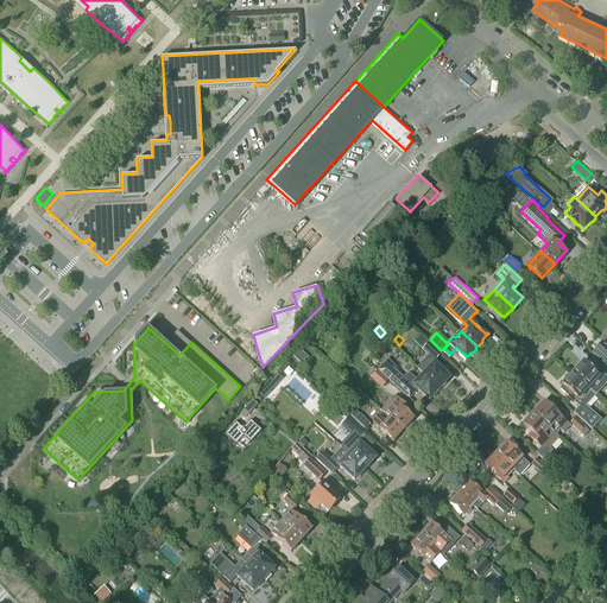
[(606,341),(604,338),(593,350),(605,361),(606,359),(606,341)]
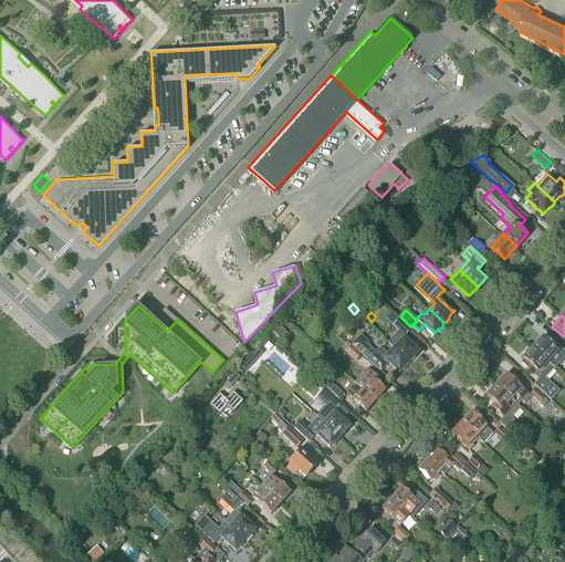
[(400,316),(394,323),(395,324),(399,329),(405,333),(406,332),(410,326),(400,316)]
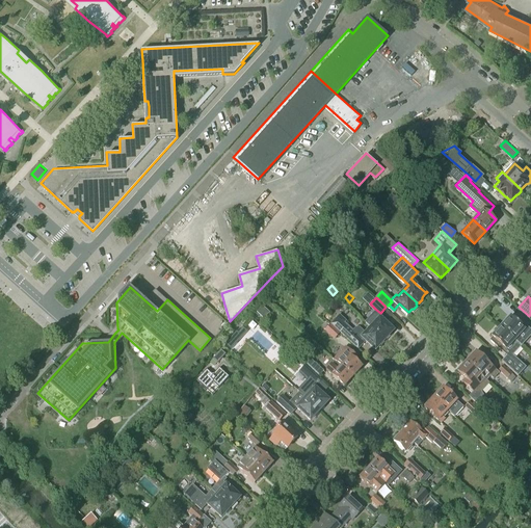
[(263,302),(257,309),(264,316),(270,310),(263,302)]
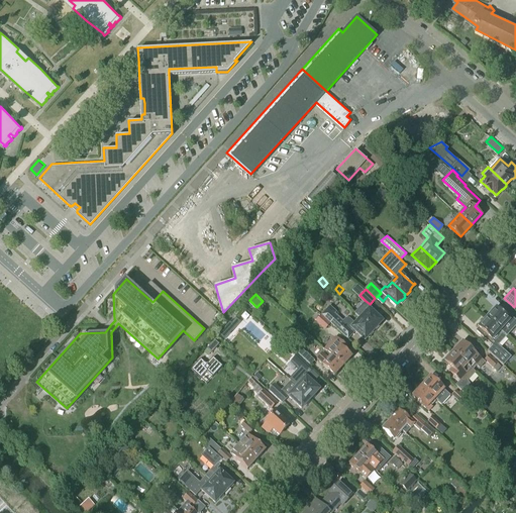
[(365,300),(355,310),(360,316),(374,328),(374,327),(376,328),(379,325),(379,323),(382,319),(373,310),(376,307),(371,303),(370,304),(365,300)]
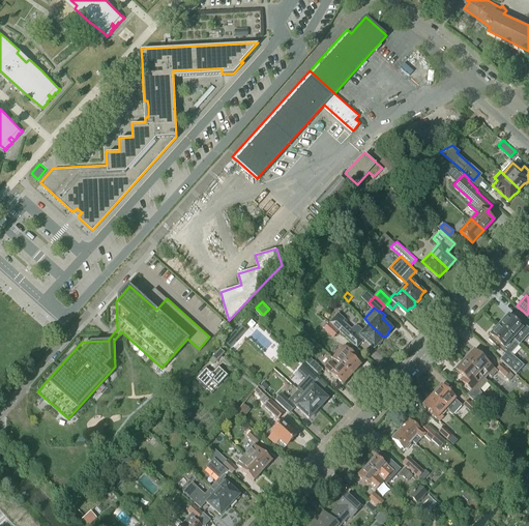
[(339,310),(330,320),(357,345),(364,338),(374,346),(378,342),(379,343),(380,343),(383,340),(382,338),(383,337),(370,324),(365,329),(359,323),(355,323),(352,326),(344,319),(346,317),(339,310)]
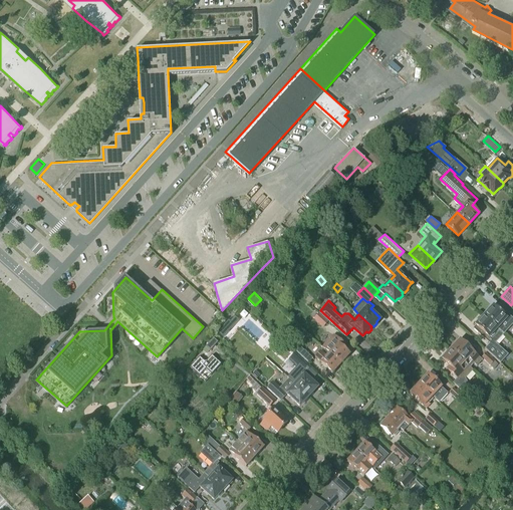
[(488,306),(484,311),(485,312),(484,313),(504,331),(512,321),(512,315),(504,307),(501,311),(493,303),(489,307),(488,306)]
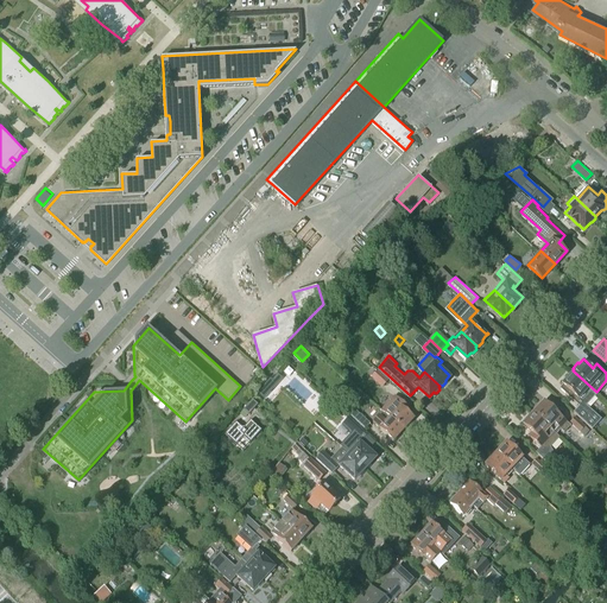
[(379,367),(372,374),(378,380),(380,378),(385,382),(390,378),(379,367)]
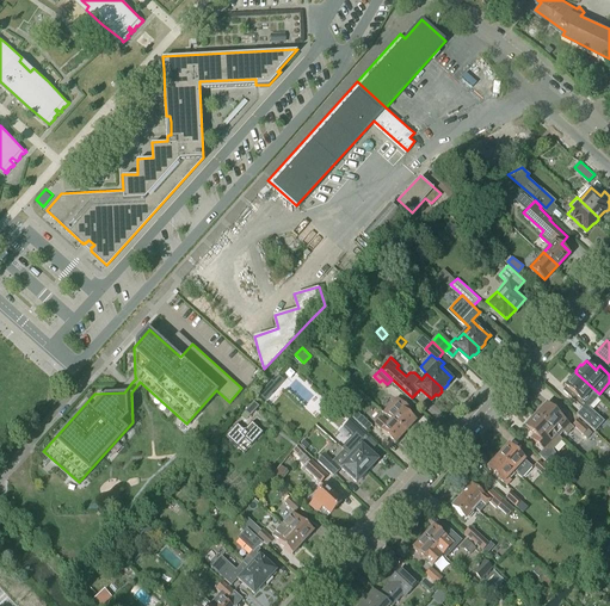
[(567,384),(564,388),(583,406),(578,412),(596,428),(604,419),(590,404),(599,394),(575,372),(571,377),(570,376),(566,381),(567,382),(566,383),(567,384)]
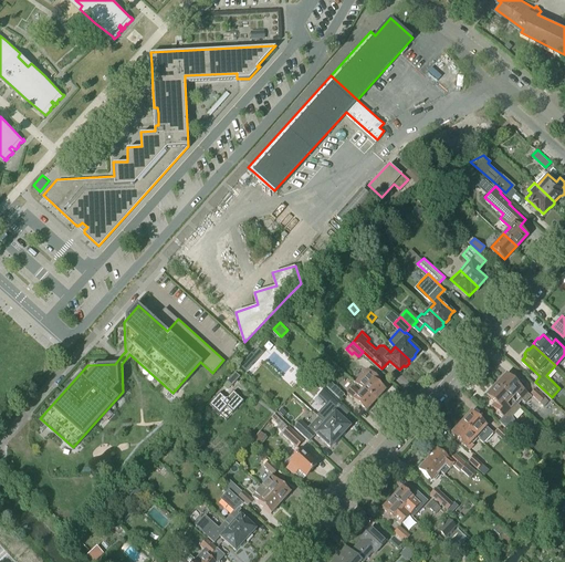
[(240,364),(247,370),(264,350),(260,346),(254,352),(252,351),(240,364)]
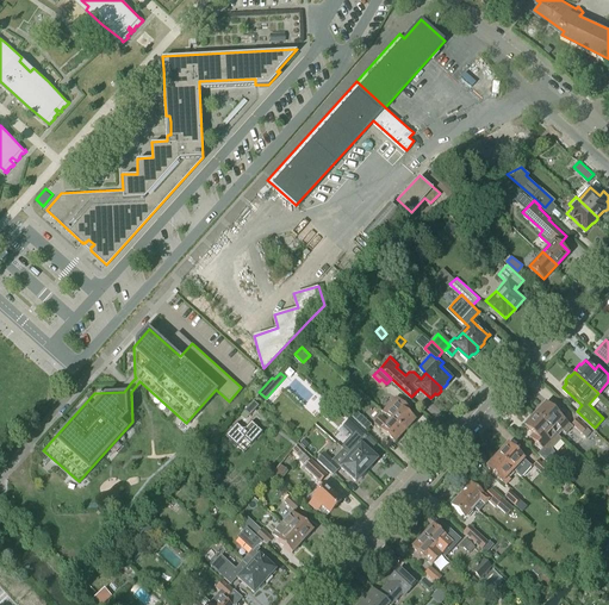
[(383,409),(385,411),(405,429),(415,418),(406,410),(410,407),(396,394),(383,409)]
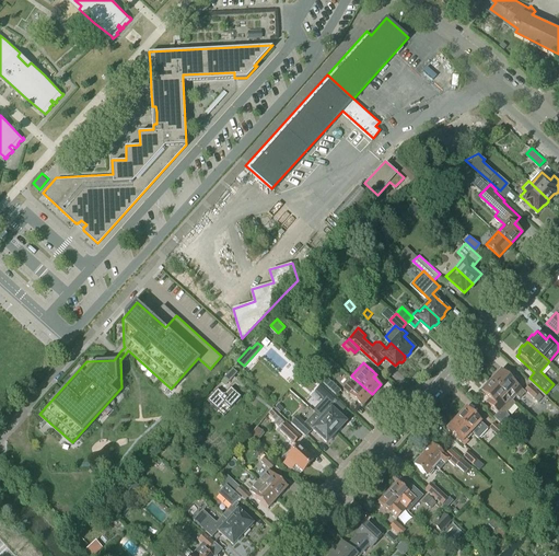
[(229,380),(237,370),(233,366),(224,375),(229,380)]
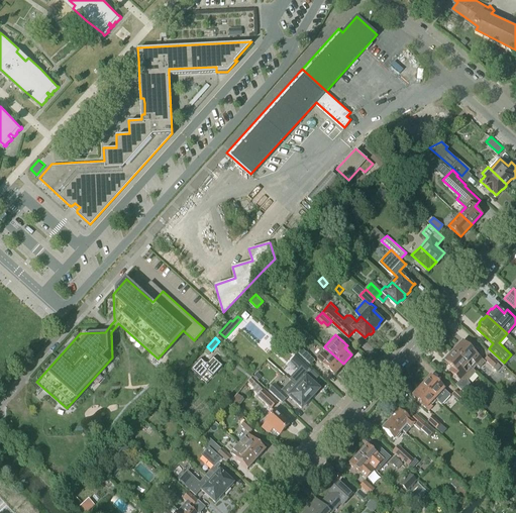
[(462,339),(453,349),(468,363),(473,368),(473,367),(477,363),(480,366),(486,360),(482,356),(482,357),(462,339)]
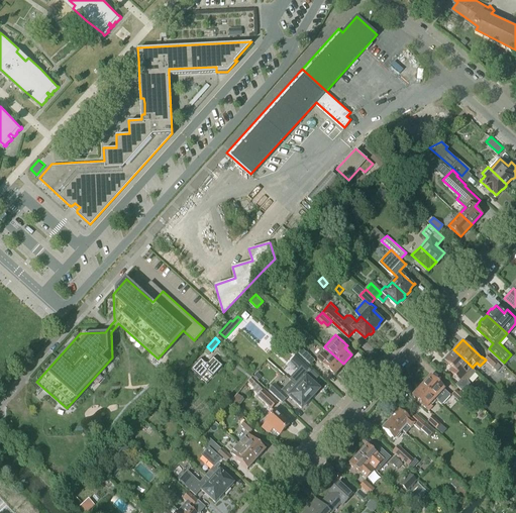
[(301,352),(299,354),(309,365),(315,357),(306,349),(302,346),(298,350),(301,352)]
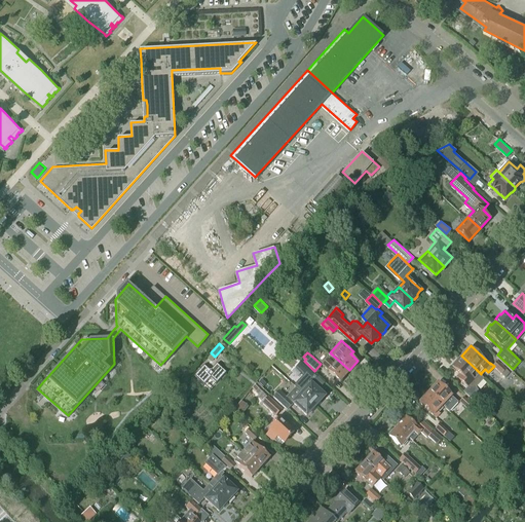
[(349,370),(332,355),(323,364),(340,379),(349,370)]
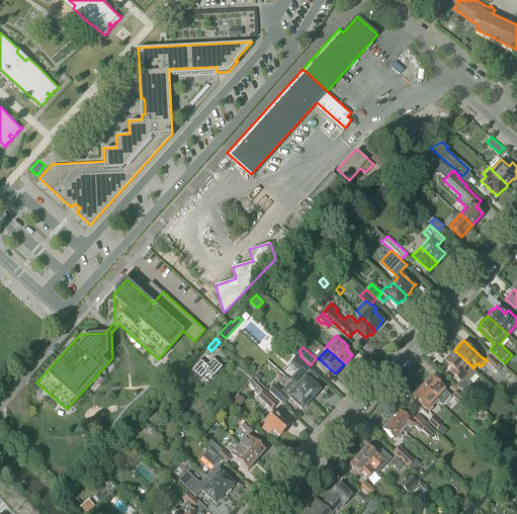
[(452,371),(461,380),(458,384),(474,399),(479,394),(469,378),(477,370),(474,367),(474,368),(468,363),(454,350),(445,359),(454,368),(452,371)]
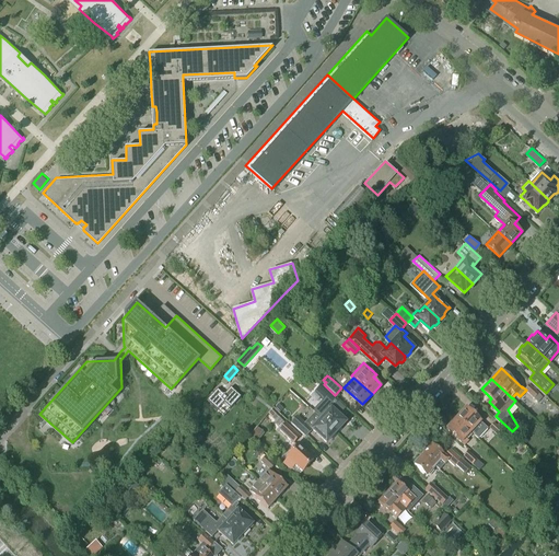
[(325,397),(314,408),(315,409),(318,413),(321,415),(323,417),(337,430),(337,429),(339,429),(342,426),(341,424),(346,419),(339,414),(347,405),(339,398),(335,395),(324,384),(322,382),(315,387),(317,390),(325,397)]
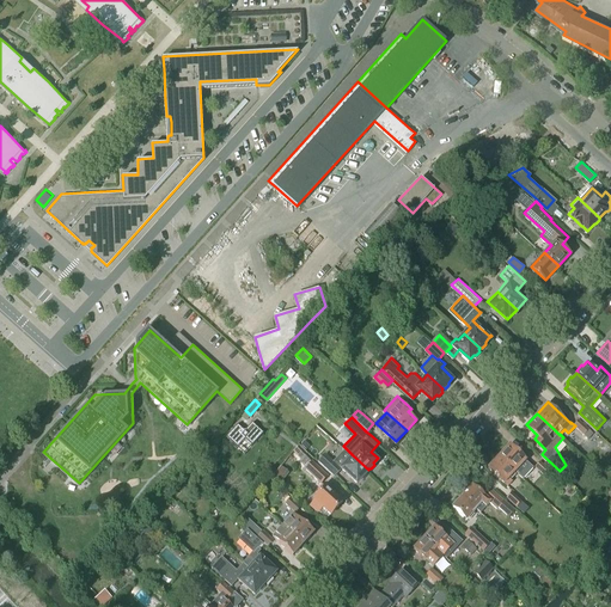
[(585,433),(590,427),(579,417),(574,423),(585,433)]
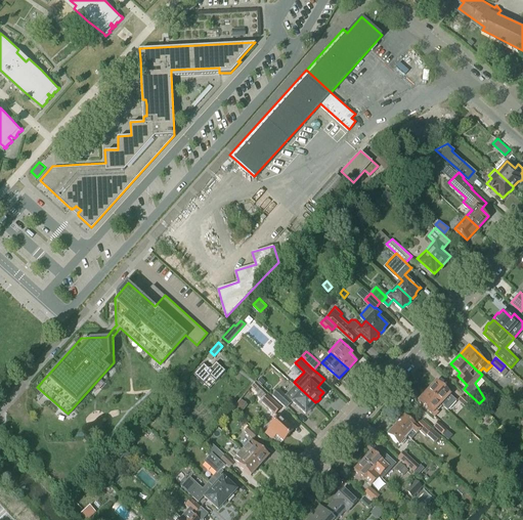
[(195,372),(194,373),(205,382),(211,375),(217,381),(227,370),(217,360),(212,366),(210,366),(205,361),(201,366),(195,372)]
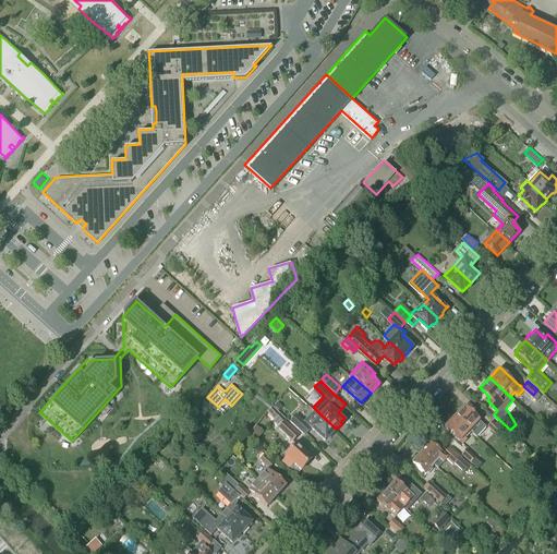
[(456,414),(471,429),(476,434),(486,423),(482,420),(464,404),(456,414)]
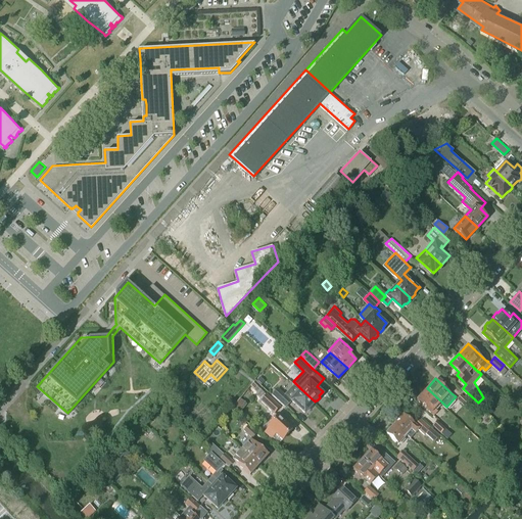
[(315,402),(301,389),(297,385),(294,382),(285,392),(279,386),(273,392),(286,405),(292,398),(305,411),(310,407),(312,407),(314,404),(314,402),(315,402)]
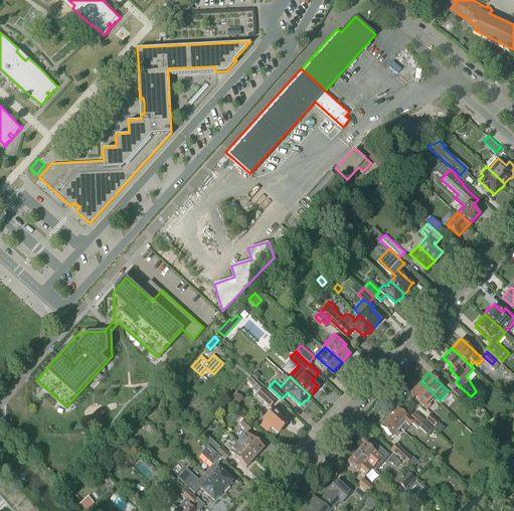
[(257,390),(262,385),(257,380),(252,385),(257,390)]
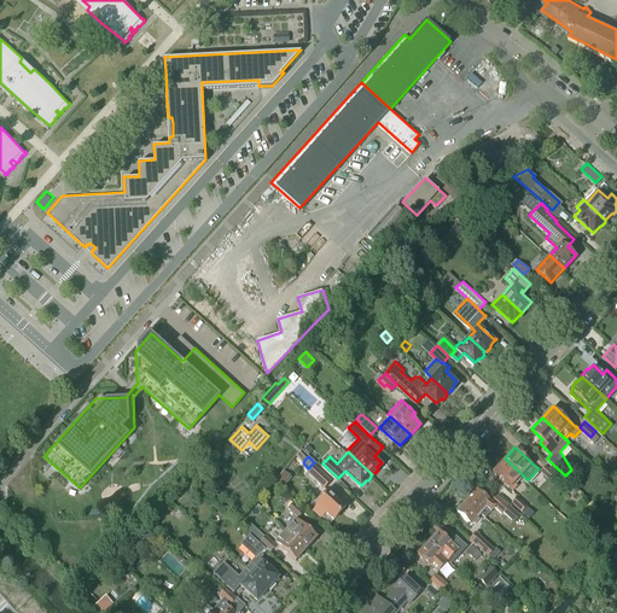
[(514,480),(522,474),(505,459),(494,470),(513,488),(518,483),(514,480)]
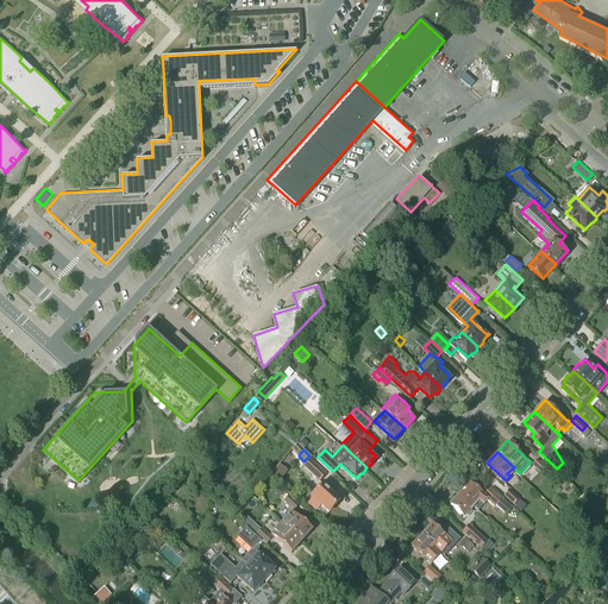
[(320,479),(327,471),(312,455),(304,464),(320,479)]
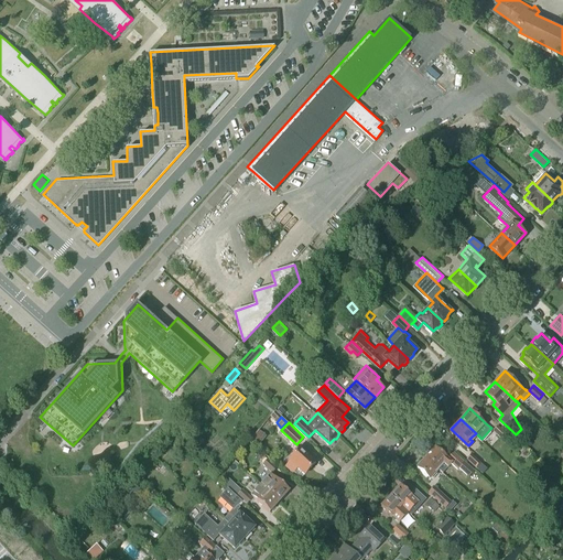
[(504,437),(508,432),(498,423),(494,428),(504,437)]
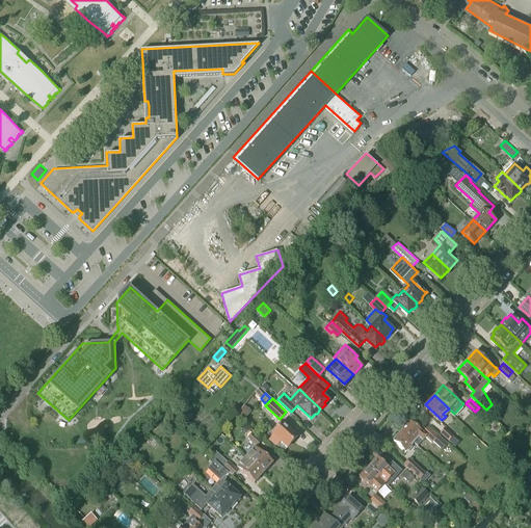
[(297,434),(283,420),(279,424),(276,426),(279,427),(273,432),(274,433),(270,438),(276,444),(281,439),(288,445),(297,434)]
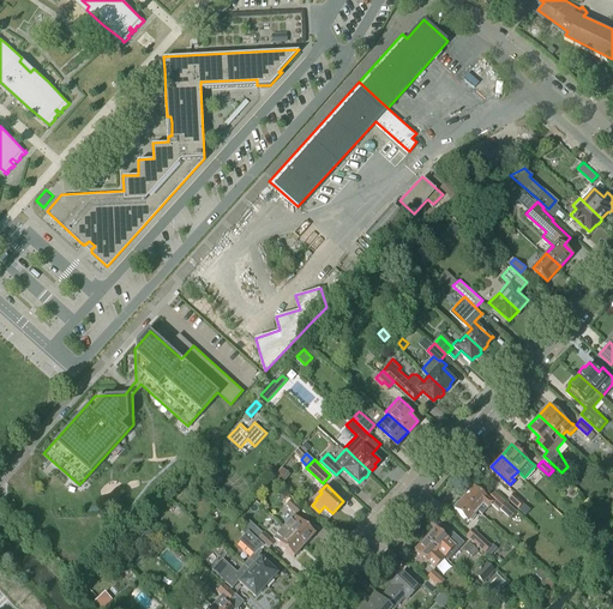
[(474,484),(464,495),(479,508),(482,512),(488,506),(492,501),(499,507),(500,506),(511,516),(516,511),(516,510),(494,489),(487,496),(474,484)]
